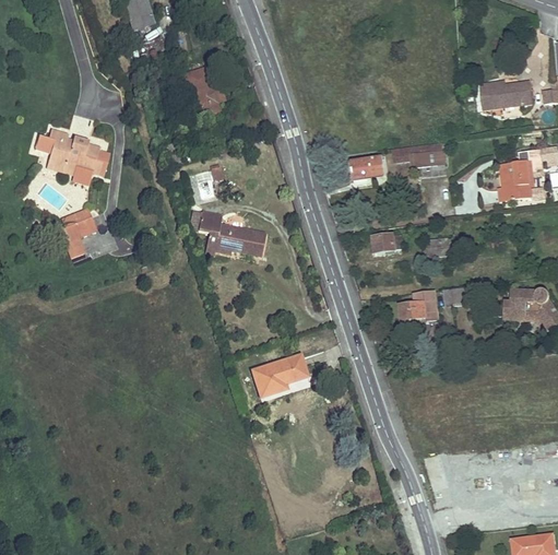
[(131,27),(153,21),(145,0),(127,0),(123,1),(131,27)]
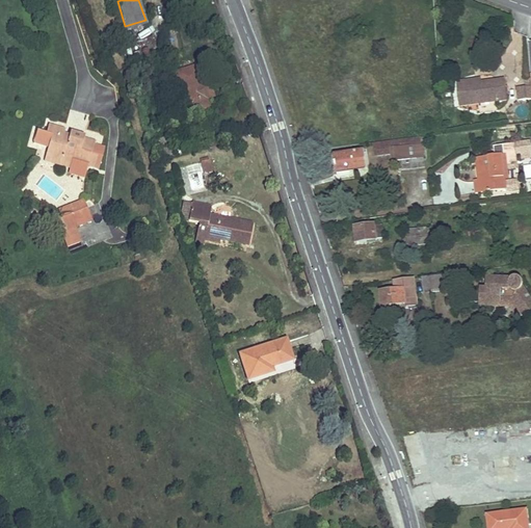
[(201,82),(200,78),(194,62),(176,69),(188,108),(207,102),(205,95),(212,93),(208,80),(201,82)]
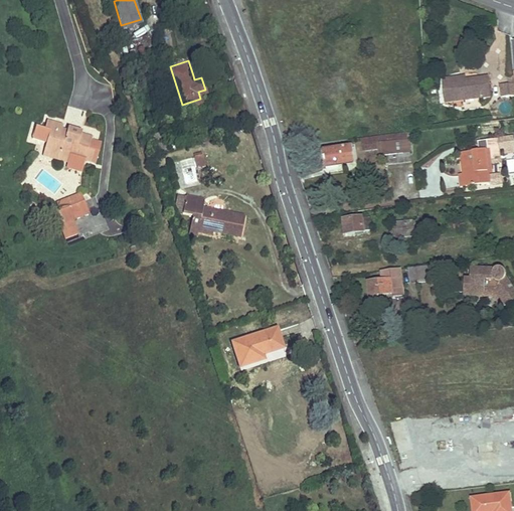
[(461,73),(444,76),(446,99),(490,93),(488,74),(466,77),(462,78),(461,73)]
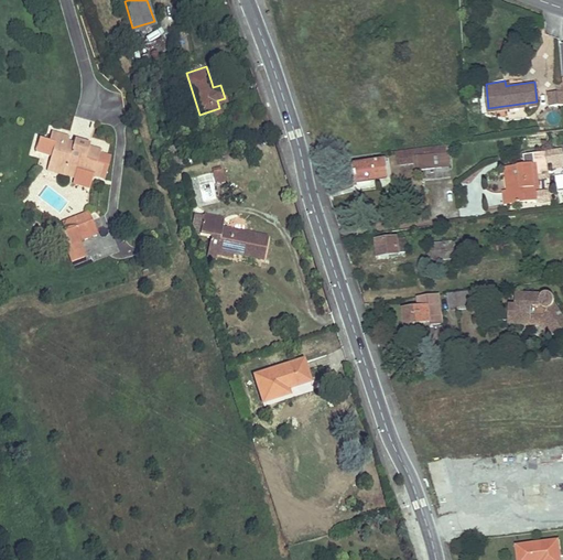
[(76,142),(73,141),(66,139),(67,133),(51,129),(49,138),(38,135),(34,148),(50,152),(46,162),(65,168),(66,162),(75,164),(75,167),(94,171),(99,150),(100,147),(88,143),(88,141),(80,139),(76,142)]
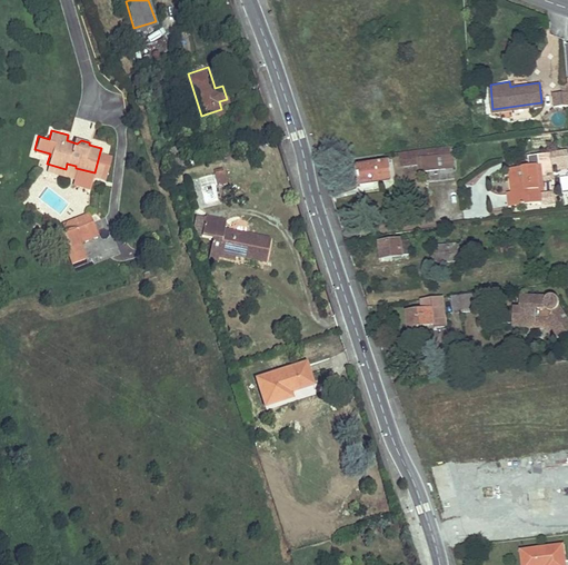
[(440,144),(408,148),(410,161),(418,160),(419,169),(425,168),(425,172),(439,171),(438,167),(451,165),(450,151),(441,152),(440,144)]
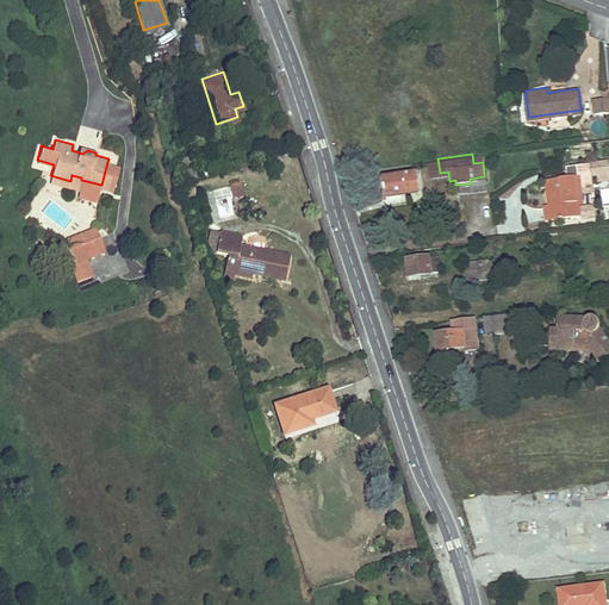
[(440,173),(437,158),(427,160),(429,175),(440,173)]
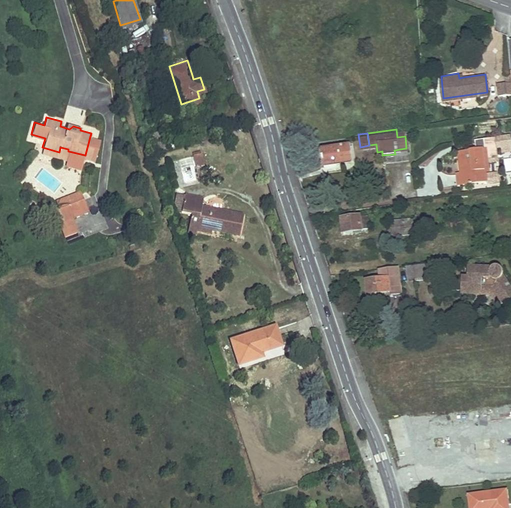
[(495,135),(496,145),(500,145),(510,143),(510,136),(510,134),(495,135)]
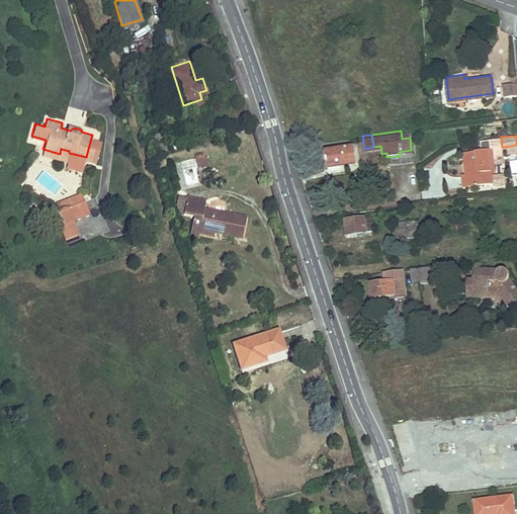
[(490,139),(492,159),(495,158),(496,162),(504,161),(504,157),(503,157),(502,147),(501,137),(490,139)]
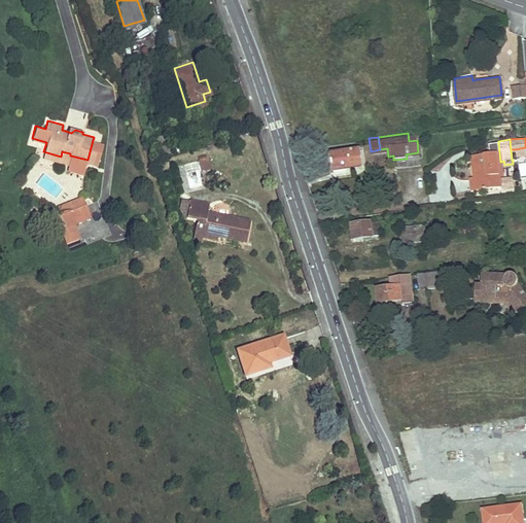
[(88,160),(86,162),(97,164),(103,143),(93,140),(88,160)]
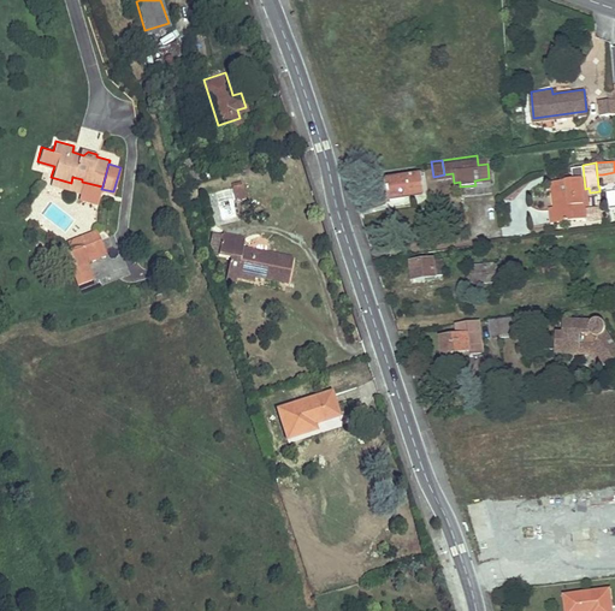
[(551,179),(554,191),(560,190),(561,203),(555,203),(556,220),(585,217),(583,201),(581,190),(585,189),(583,165),(571,166),(573,177),(551,179)]
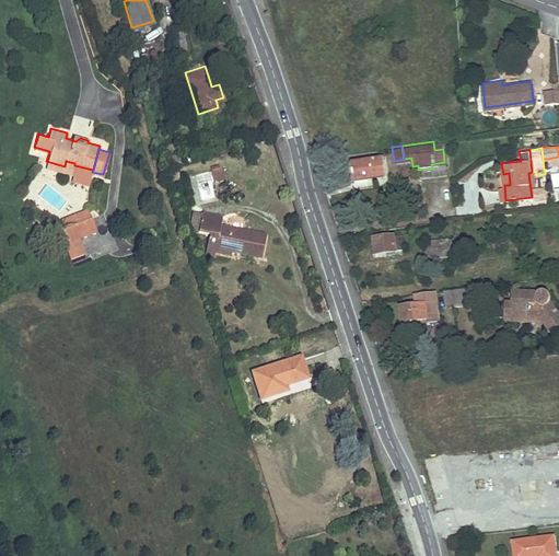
[(374,172),(384,171),(383,155),(349,161),(351,180),(373,177),(372,174),(375,174),(374,172)]
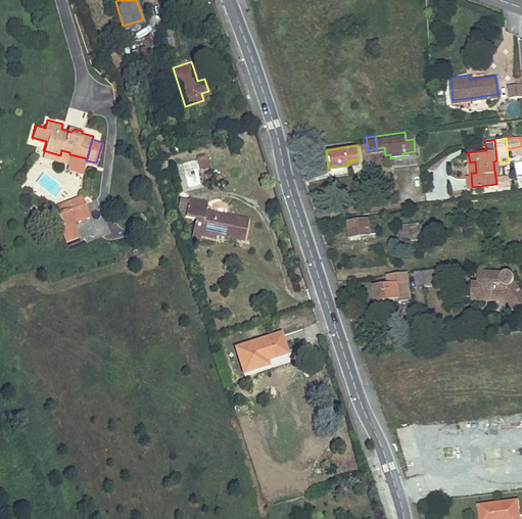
[(68,161),(67,167),(83,171),(86,160),(87,158),(69,154),(69,152),(61,150),(60,155),(43,150),(42,154),(68,161)]
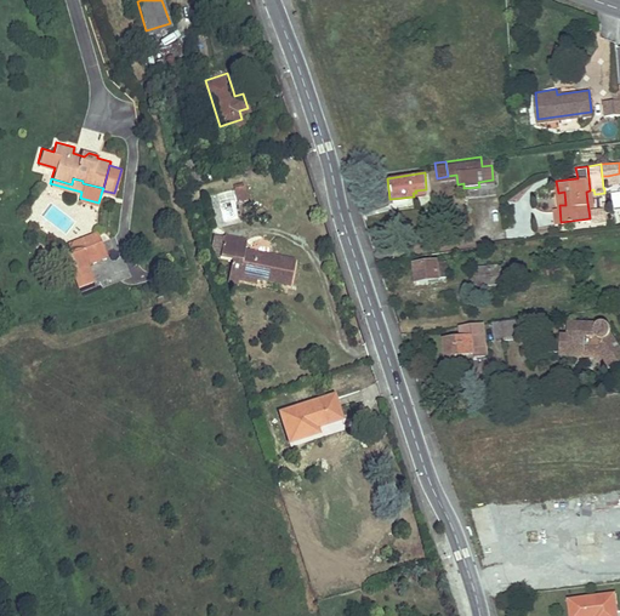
[(242,216),(237,199),(246,197),(243,182),(212,189),(221,222),(242,216)]
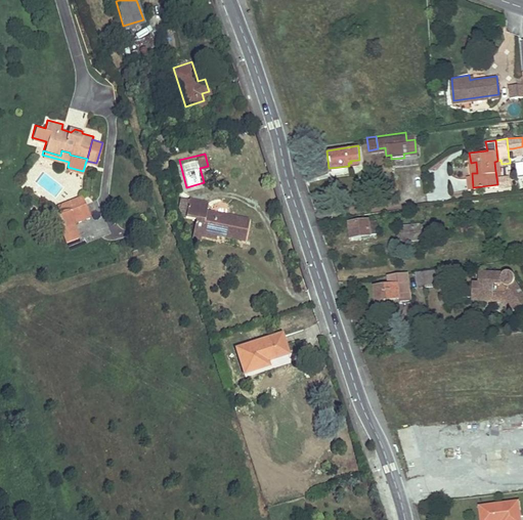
[(499,176),(500,184),(511,183),(510,174),(499,176)]
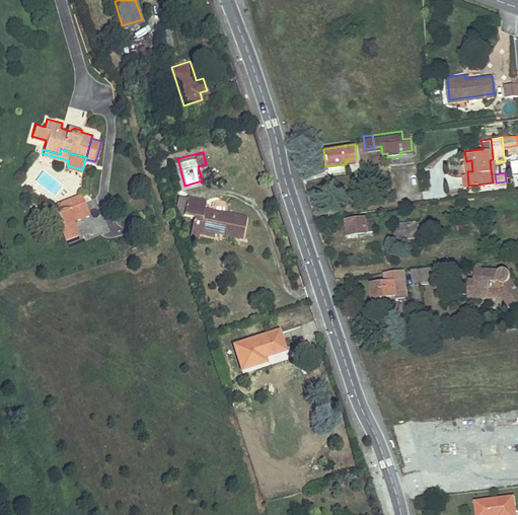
[(198,235),(199,231),(200,224),(218,227),(218,231),(241,236),(245,215),(204,207),(206,198),(187,194),(182,212),(194,214),(190,233),(198,235)]
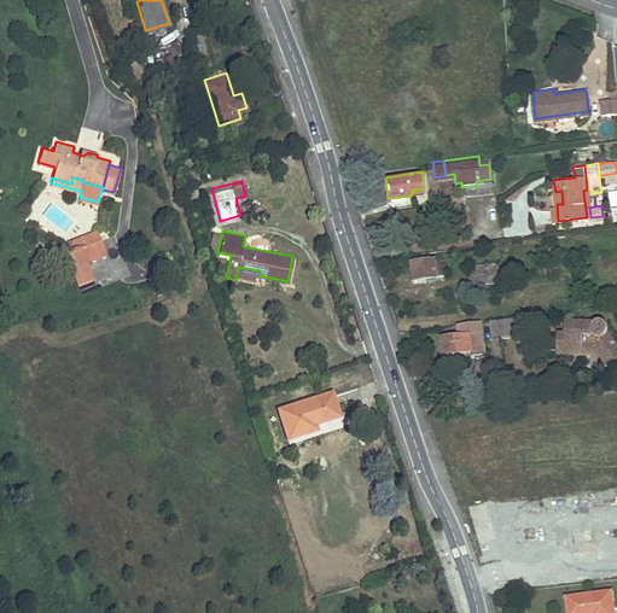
[(71,249),(77,263),(87,258),(106,251),(102,237),(71,249)]
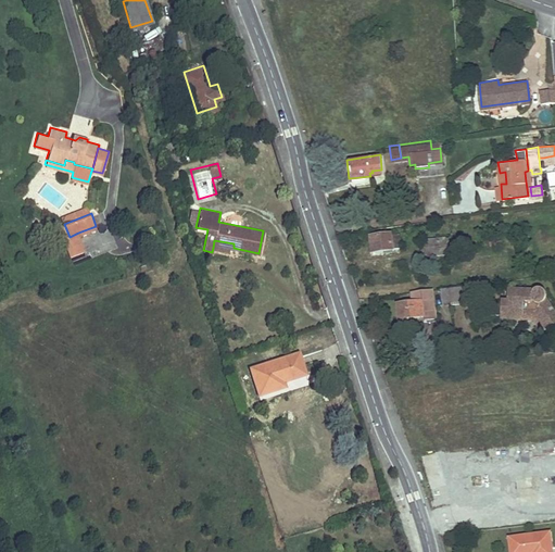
[(70,237),(64,224),(59,226),(71,254),(85,248),(78,233),(70,237)]
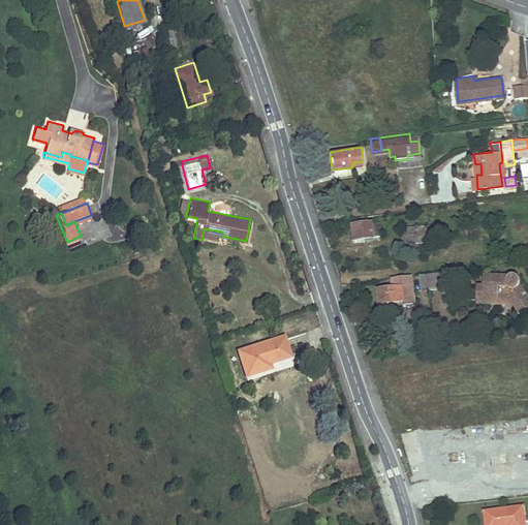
[(380,233),(378,220),(350,223),(352,238),(372,236),(371,234),(380,233)]
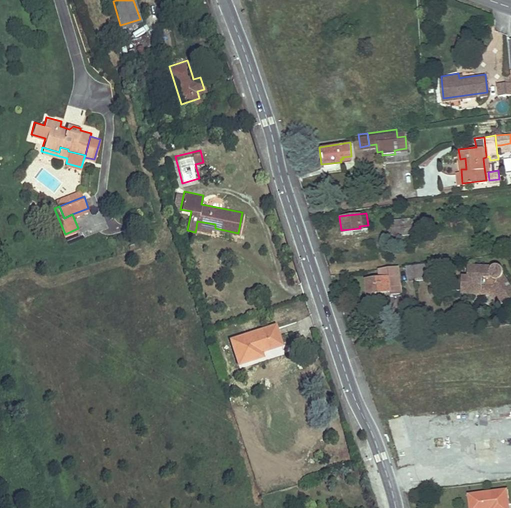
[(410,231),(408,216),(390,218),(392,233),(410,231)]
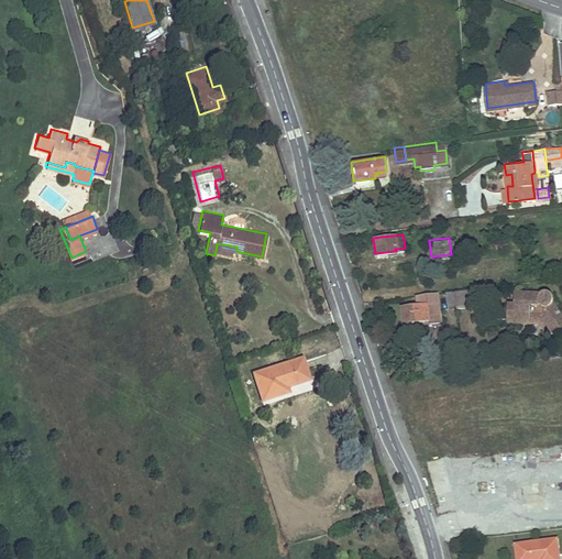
[(217,243),(216,251),(229,254),(230,250),(237,251),(237,247),(217,243)]
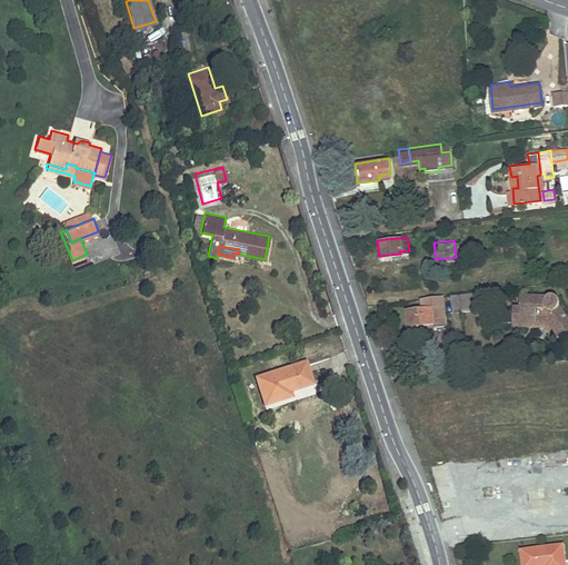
[(467,291),(459,291),(461,307),(469,306),(467,291)]
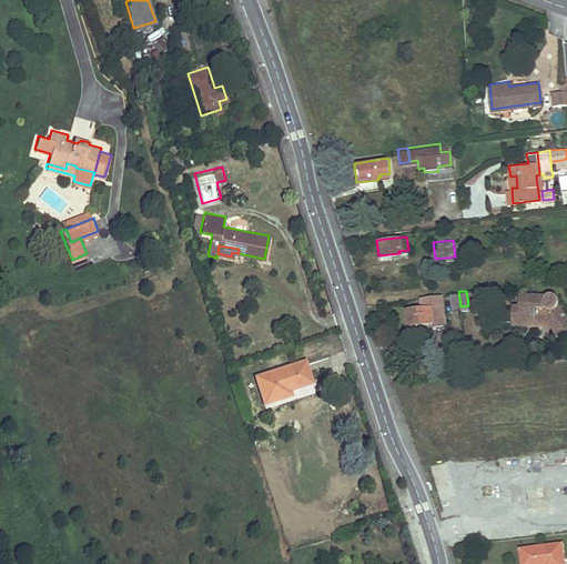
[(433,324),(445,322),(441,293),(419,296),(421,306),(404,309),(406,324),(421,323),(432,321),(433,324)]
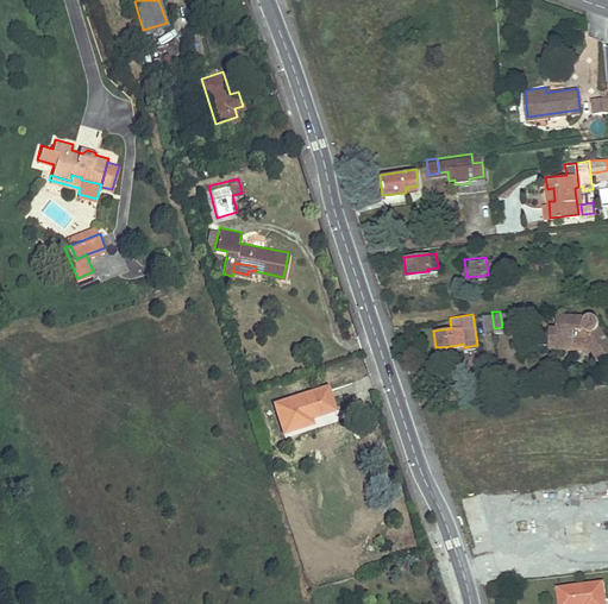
[(607,351),(607,341),(596,325),(595,315),(555,314),(555,326),(549,326),(547,340),(574,341),(574,335),(584,337),(599,358),(607,351)]
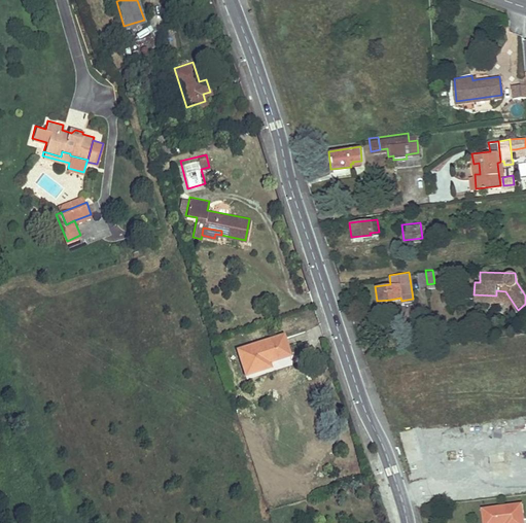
[(474,299),(505,301),(514,313),(518,310),(505,291),(496,290),(496,295),(474,294),(474,299)]
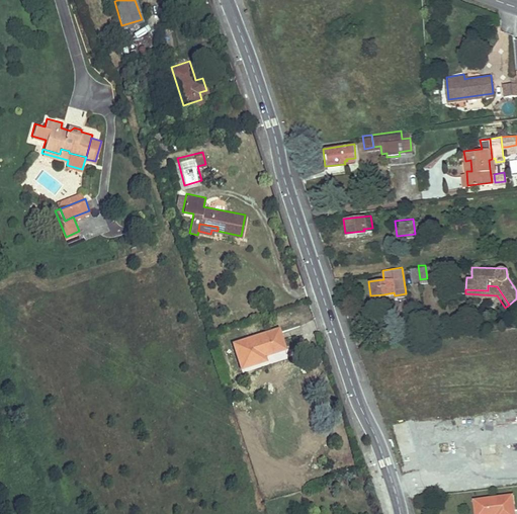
[(277,328),(233,341),(240,366),(264,359),(262,353),(283,347),(277,328)]
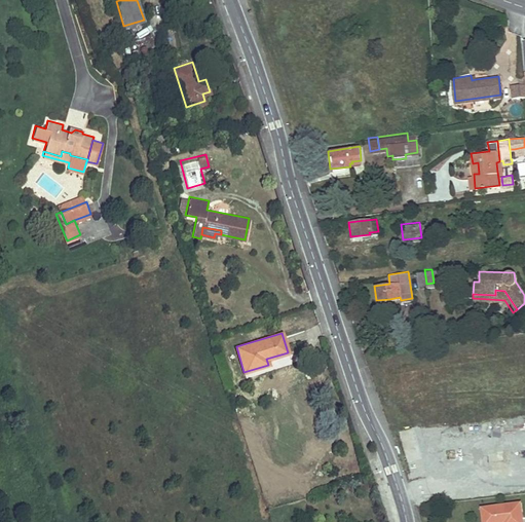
[(521,521),(519,501),(481,507),(482,521),(496,521),(497,521),(501,521),(521,521)]
